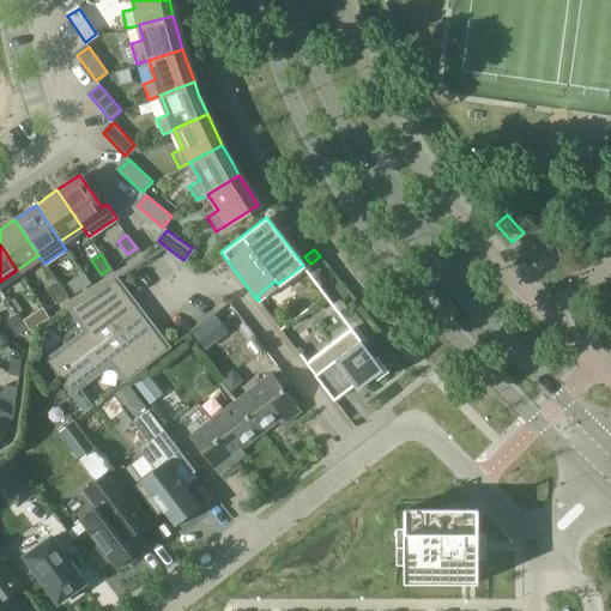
[(65,280),(72,292),(89,283),(82,271),(65,280)]
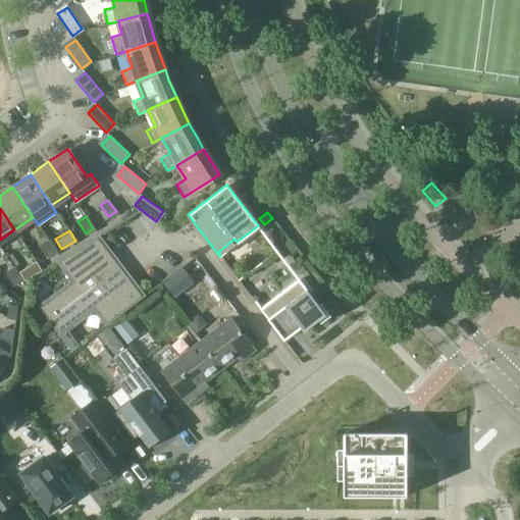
[(39,306),(48,319),(121,264),(121,263),(118,265),(97,236),(57,260),(73,279),(39,306)]
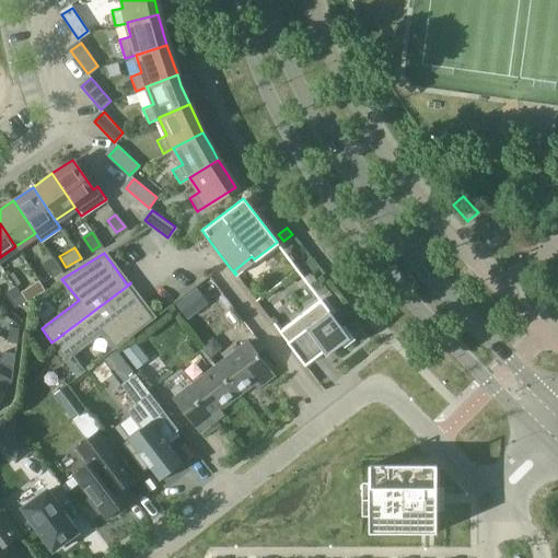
[(60,270),(53,257),(44,262),(51,275),(60,270)]
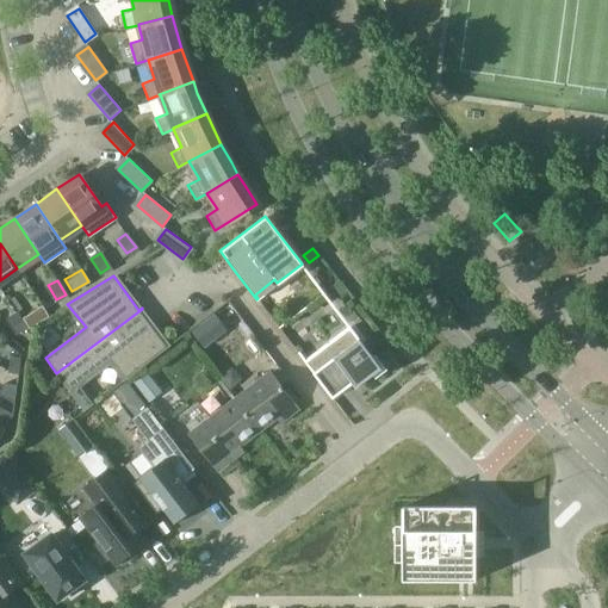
[(41,305),(22,317),(28,327),(47,315),(41,305)]
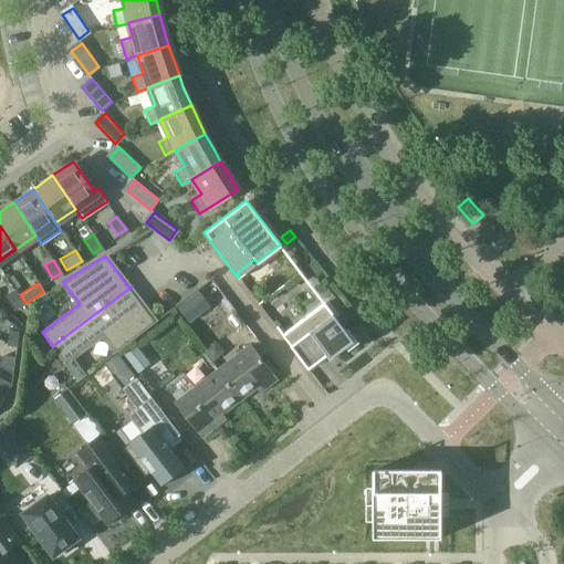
[(52,346),(63,361),(101,332),(114,350),(154,320),(129,289),(132,286),(52,346)]
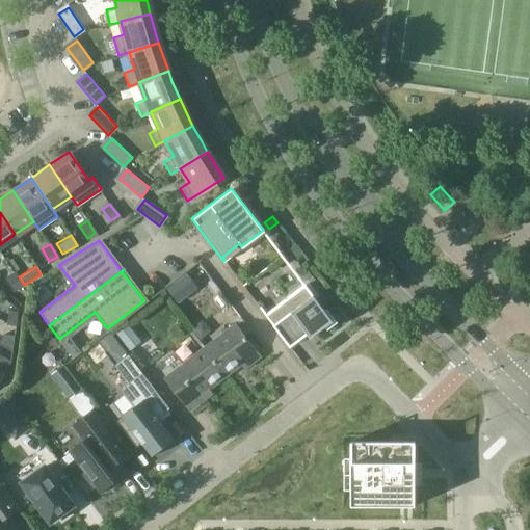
[(14,289),(21,284),(14,272),(5,277),(14,289)]
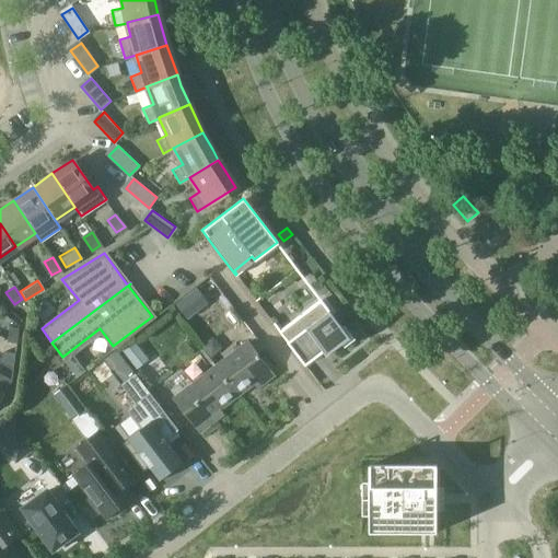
[(196,287),(174,303),(185,317),(206,301),(196,287)]
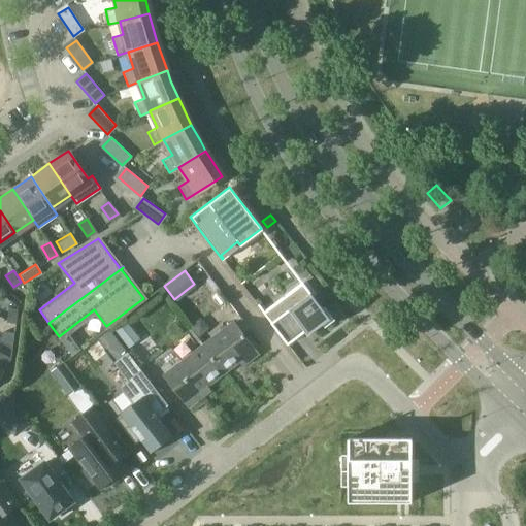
[(301,282),(262,311),(286,343),(303,330),(306,334),(328,318),(310,294),(314,292),(304,280),(301,282)]
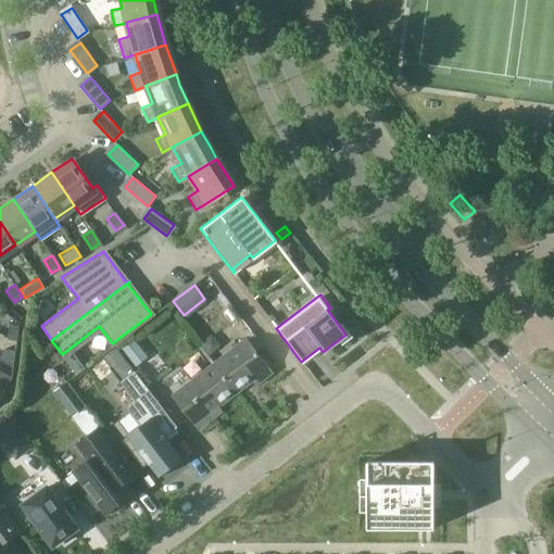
[(9,324),(7,338),(15,339),(17,325),(9,324)]
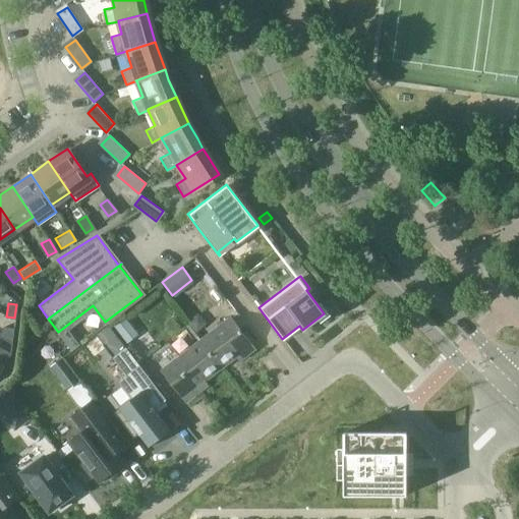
[(196,313),(186,322),(194,331),(204,323),(196,313)]
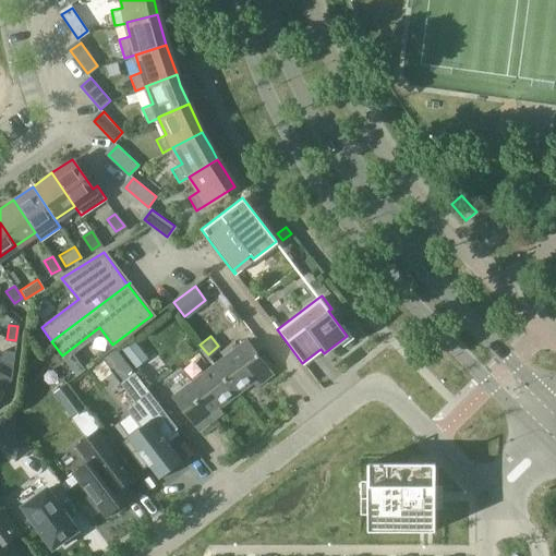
[(214,364),(236,391),(251,379),(254,384),(270,372),(246,339),(214,364)]
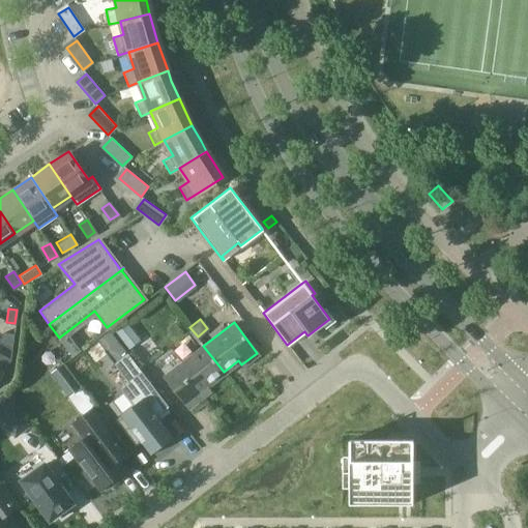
[(124,323),(116,329),(128,346),(137,340),(124,323)]
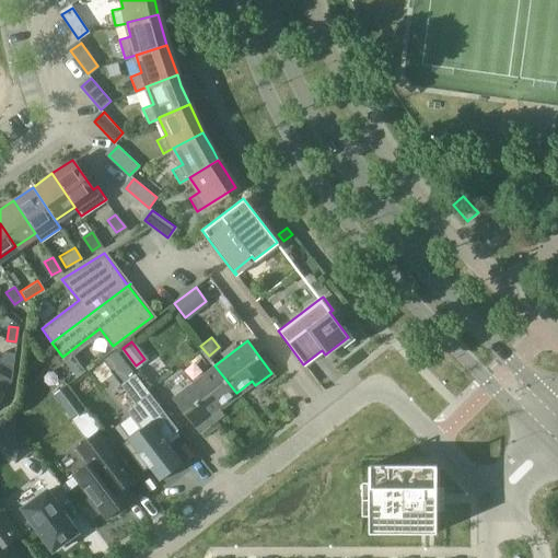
[(115,348),(101,358),(109,369),(123,359),(115,348)]
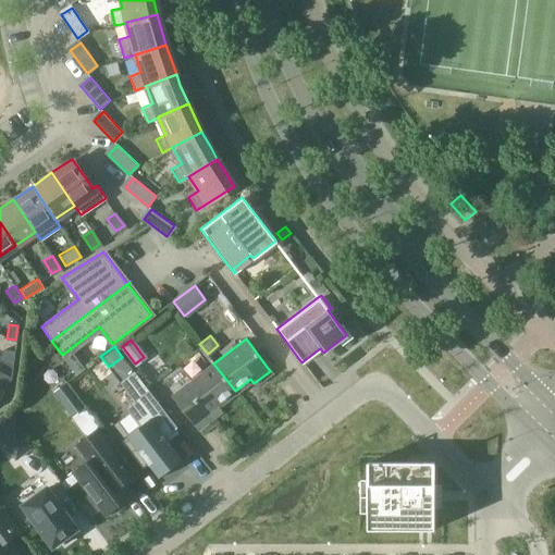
[(2,348),(0,352),(0,359),(11,366),(13,349),(2,348)]
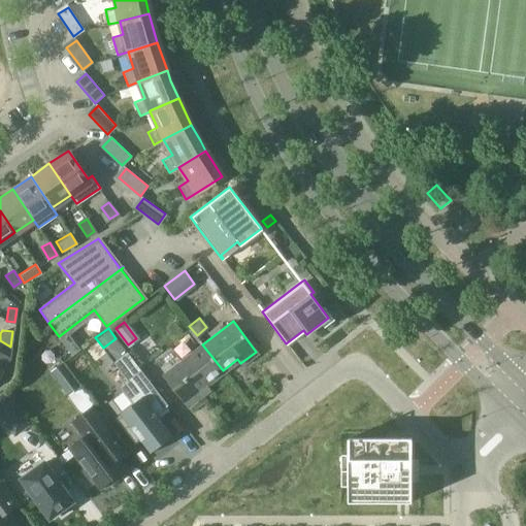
[(223,370),(202,344),(163,374),(187,405),(199,395),(196,390),(223,370)]
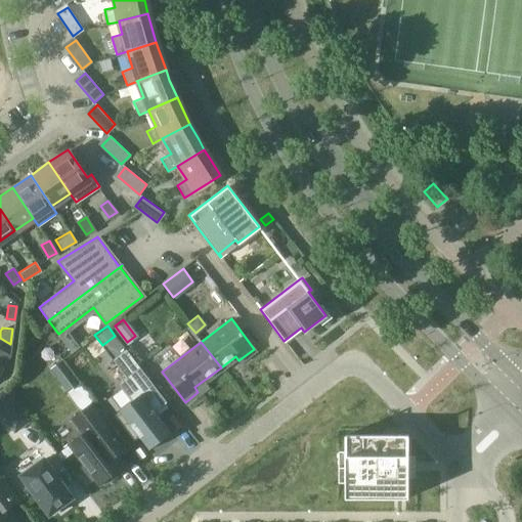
[(0,363),(3,365),(10,354),(0,348),(0,363)]
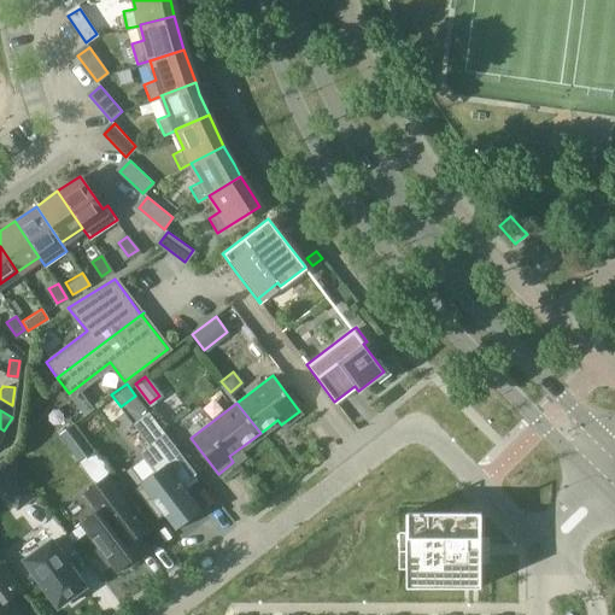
[(176,529),(203,509),(183,484),(197,474),(150,411),(133,423),(150,445),(141,452),(156,472),(135,487),(158,519),(164,514),(176,529)]
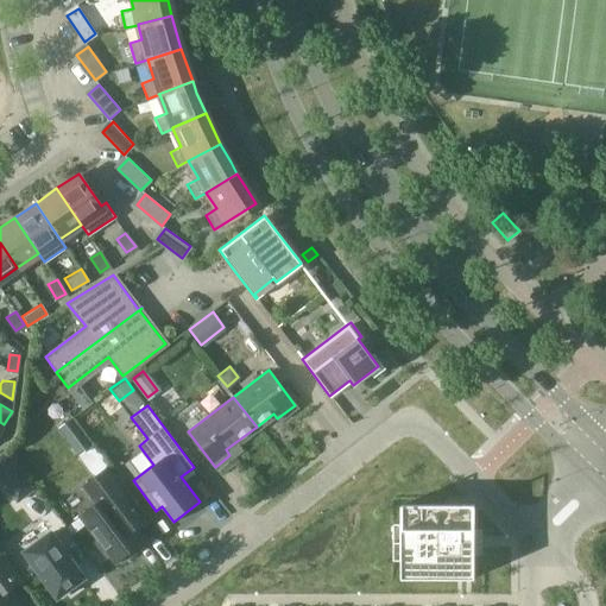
[(70,416),(56,428),(76,455),(92,443),(70,416)]
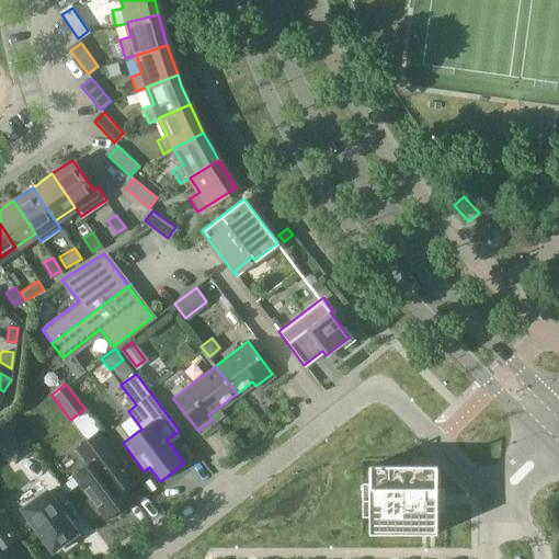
[(3,415),(0,418),(0,441),(14,461),(30,451),(3,415)]
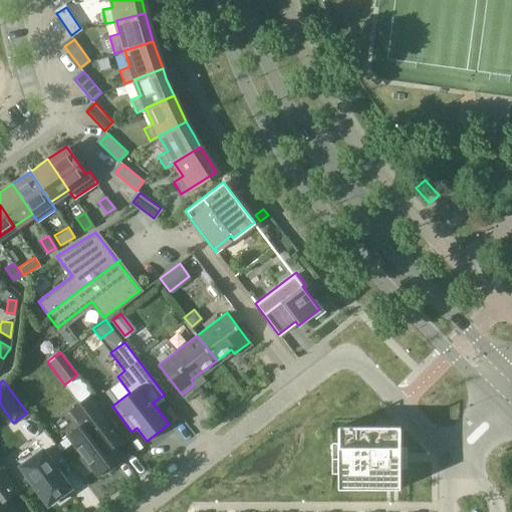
[(105,438),(117,430),(90,394),(69,410),(80,425),(67,435),(53,446),(58,452),(72,441),(82,454),(78,457),(88,470),(92,467),(96,473),(100,470),(103,473),(118,462),(115,459),(119,456),(105,438)]
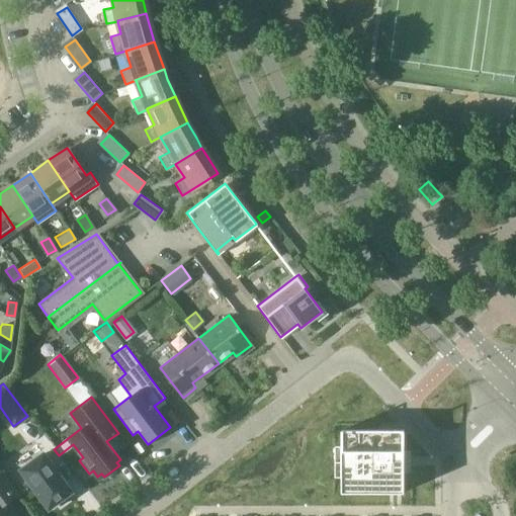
[(340,429),(340,491),(403,491),(403,429),(340,429)]
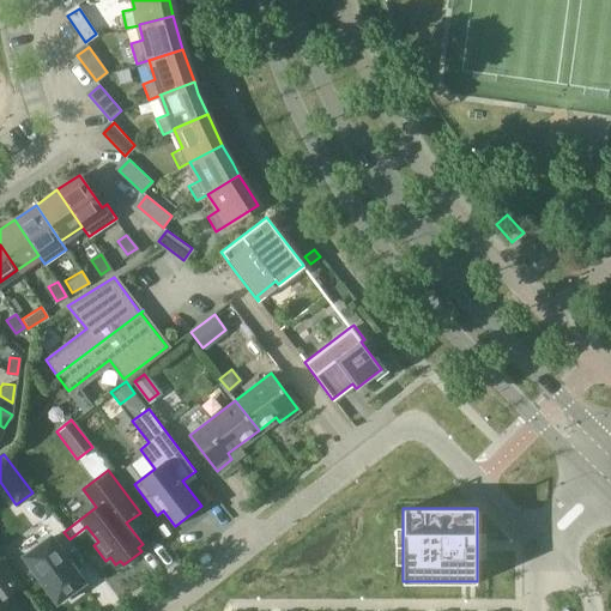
[(23,555),(56,600),(67,593),(70,597),(83,587),(80,584),(83,581),(49,536),(23,555)]
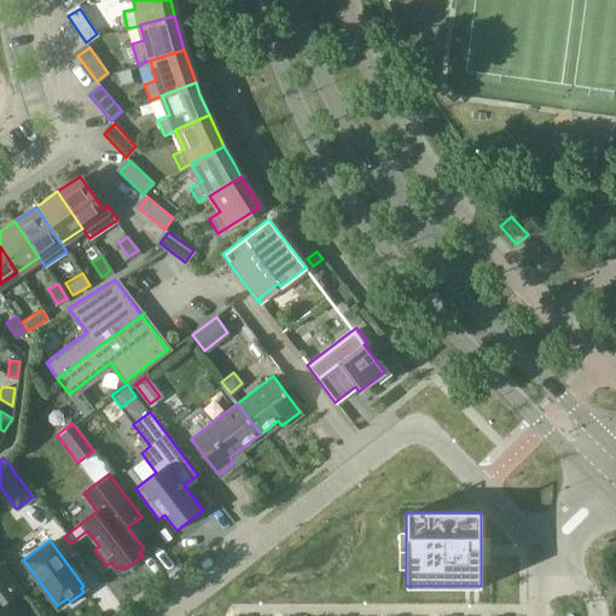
[(0,615),(18,615),(6,599),(19,590),(0,563),(0,615)]
